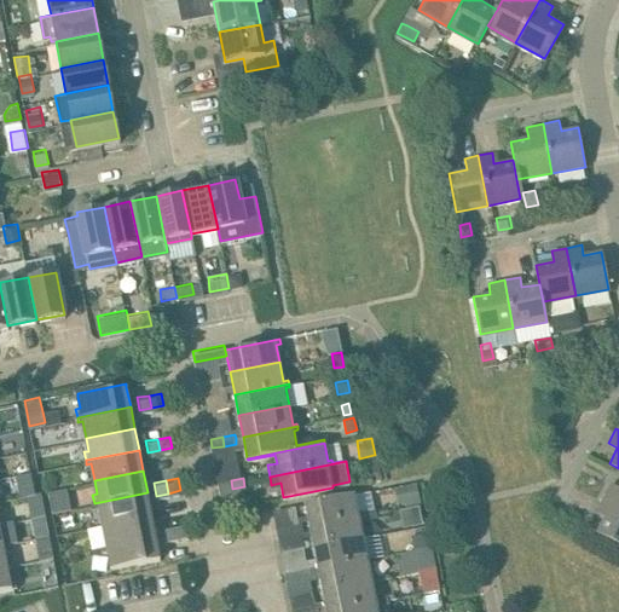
[(232,489),(231,480),(219,483),(220,491),(232,489)]
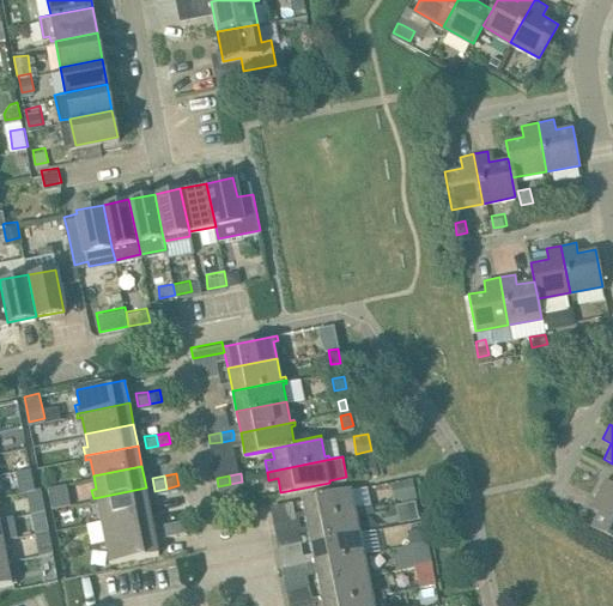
[(414,494),(412,478),(389,482),(393,498),(414,494)]
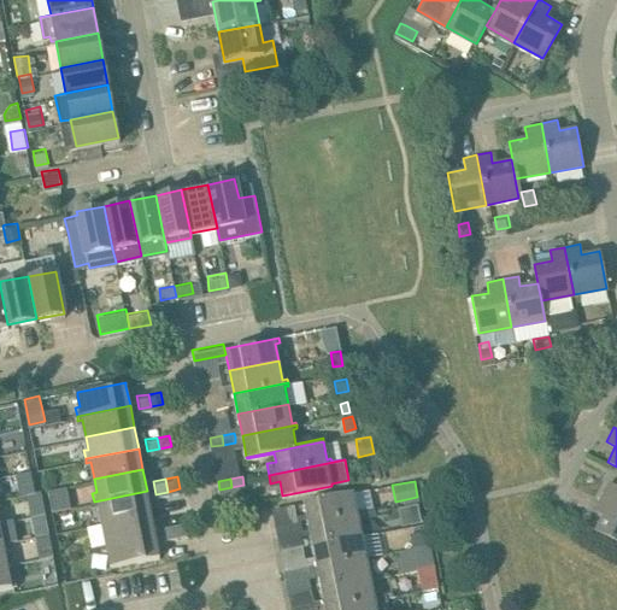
[(616,504),(616,487),(616,488),(607,484),(600,497),(616,504)]
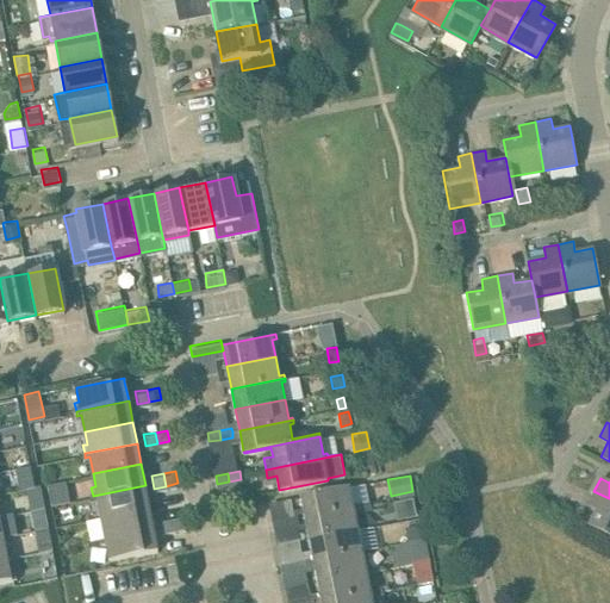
[(145,485),(93,496),(94,499),(98,499),(101,516),(149,507),(145,485)]
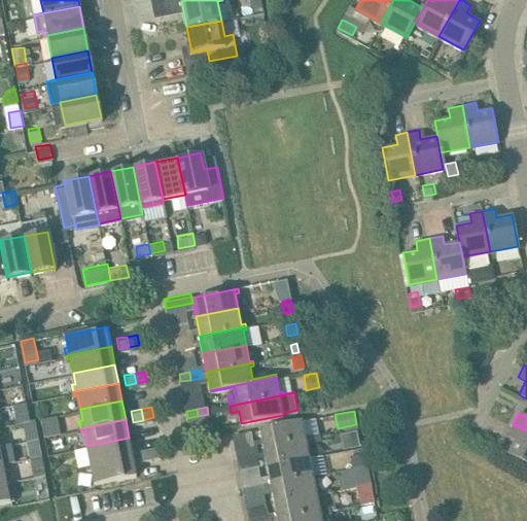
[(303,419),(259,427),(262,446),(307,438),(321,436),(319,429),(306,432),(303,419)]
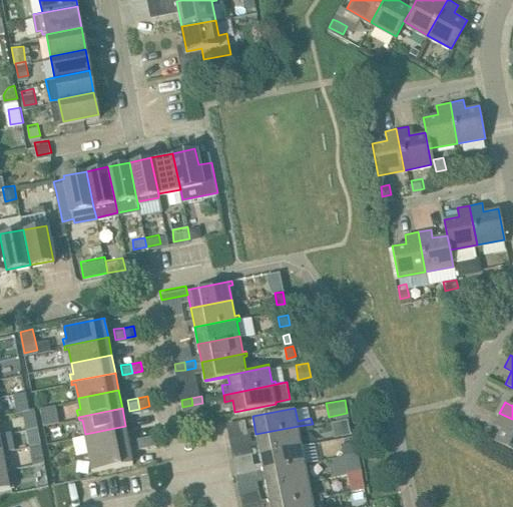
[(512,419),(499,413),(494,424),(502,428),(495,441),(512,450),(512,419)]
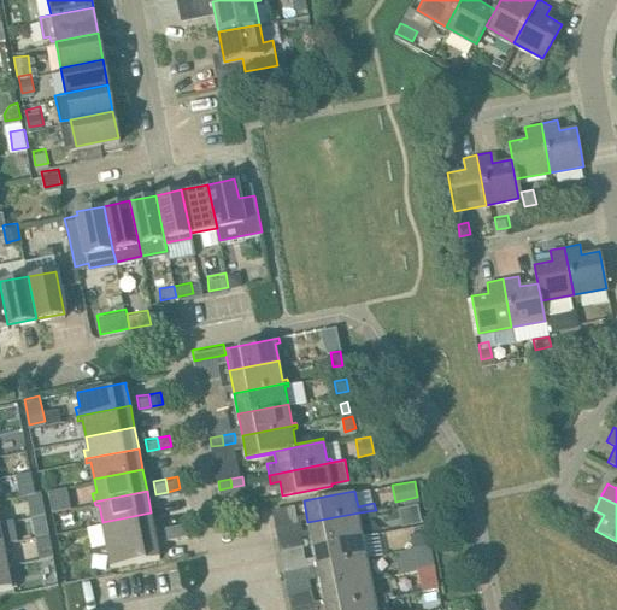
[(40,514),(35,514),(39,535),(53,533),(48,511),(40,514)]
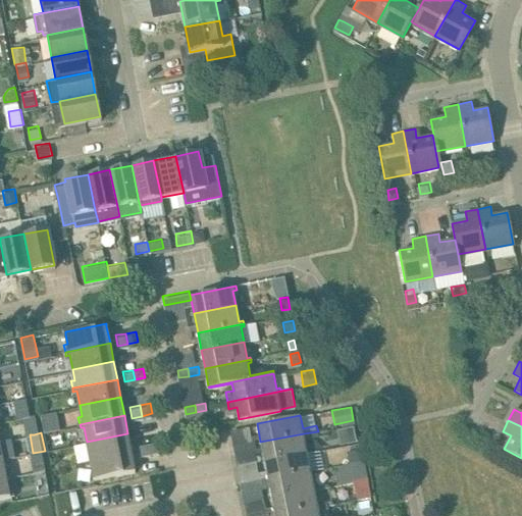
[(127,433),(87,442),(90,457),(86,458),(86,461),(132,452),(127,433)]
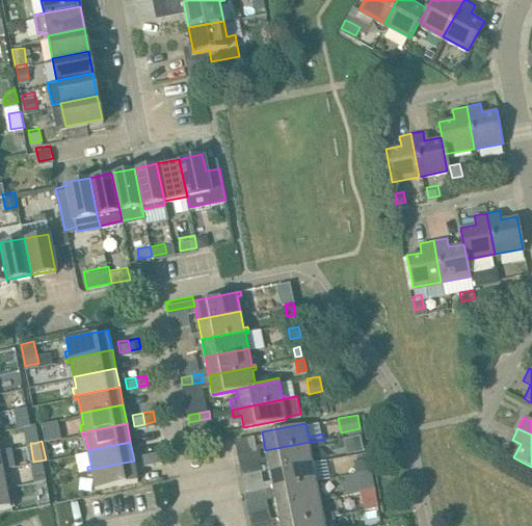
[(310,442),(265,450),(266,454),(267,457),(269,470),(313,462),(310,445),(310,442)]
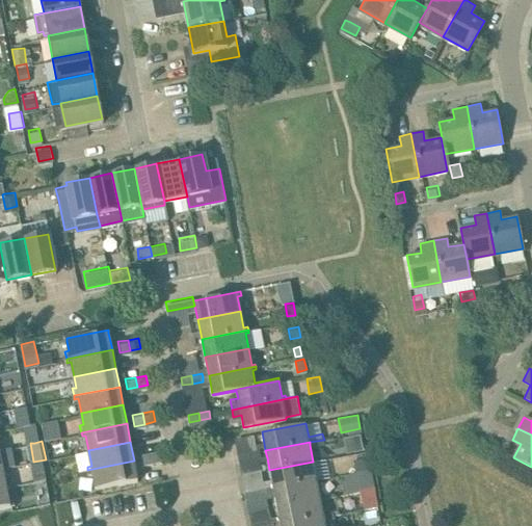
[(248,449),(249,457),(261,455),(260,451),(259,447),(248,449)]
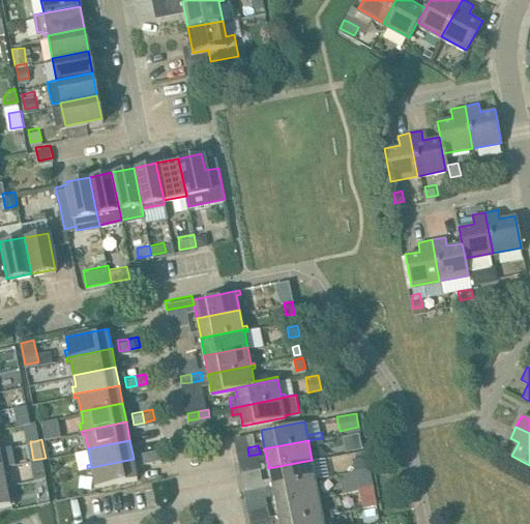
[(151,459),(162,457),(159,446),(149,448),(151,459)]
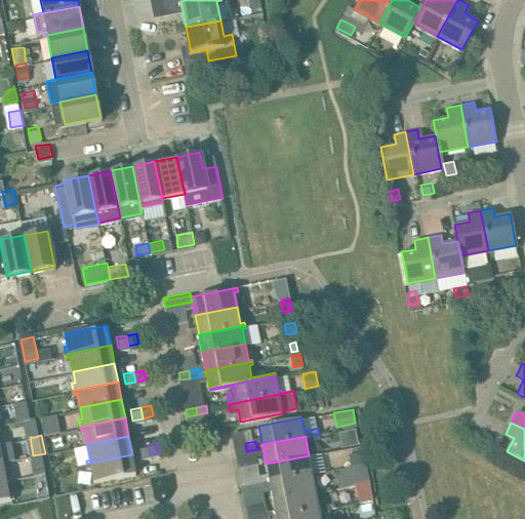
[(246,451),(245,443),(235,445),(236,453),(246,451)]
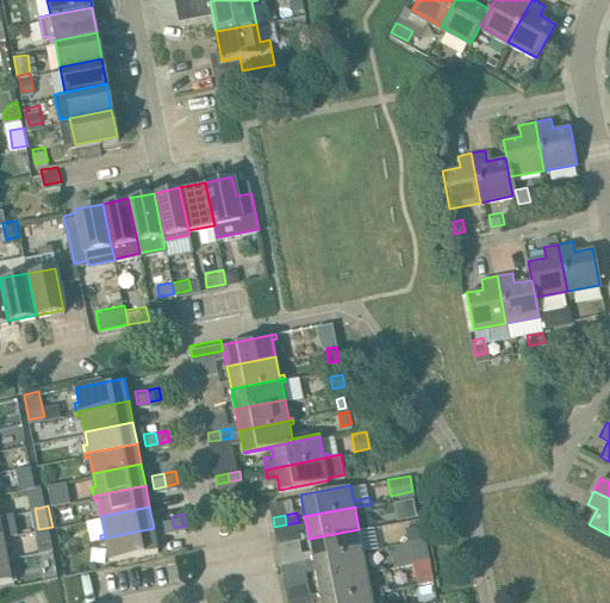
[(172,516),(160,518),(162,530),(174,528),(172,516)]
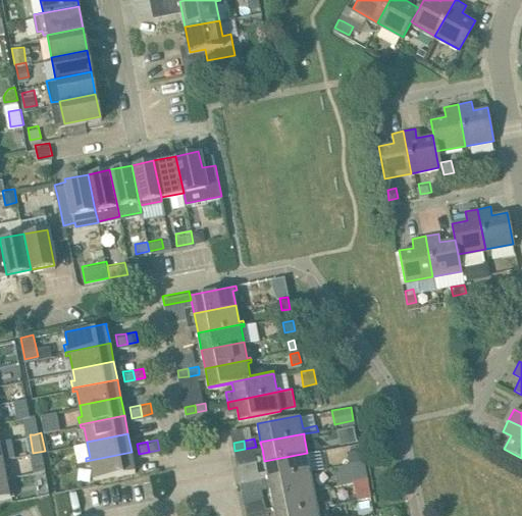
[(346,451),(349,462),(363,460),(360,448),(346,451)]
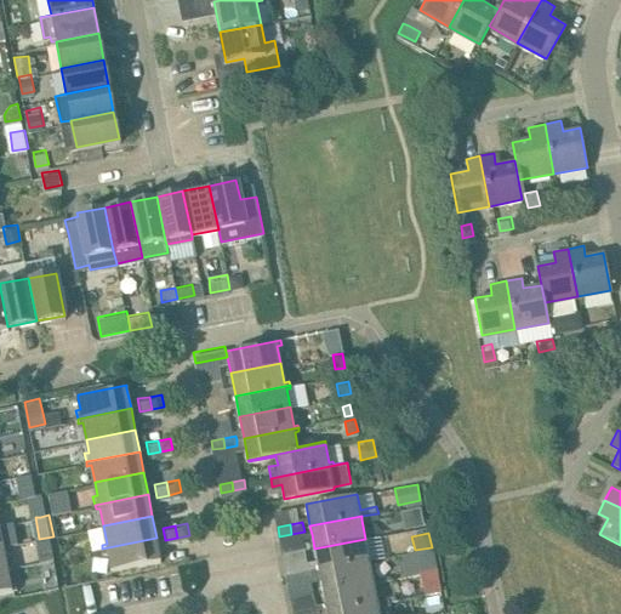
[(53,536),(39,539),(43,558),(57,556),(57,555),(53,536)]
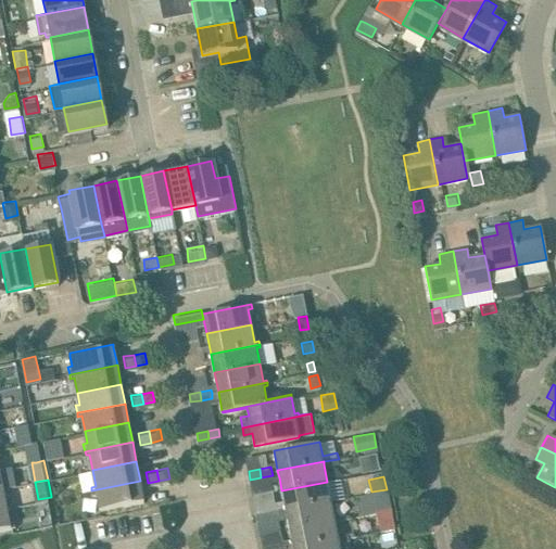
[(140,481),(91,490),(92,494),(97,493),(100,508),(143,499),(140,481)]
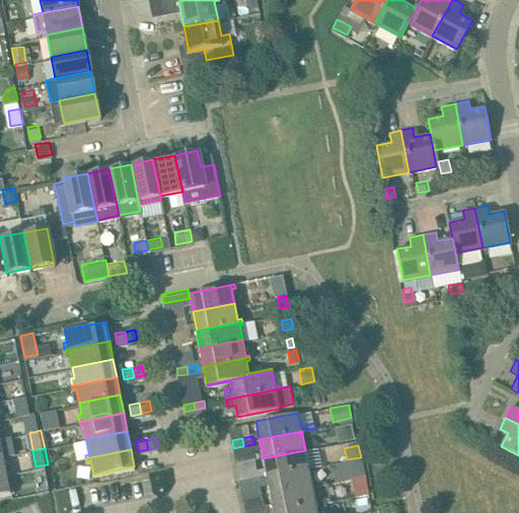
[(305,450),(263,458),(266,475),(312,466),(311,464),(308,464),(305,450)]
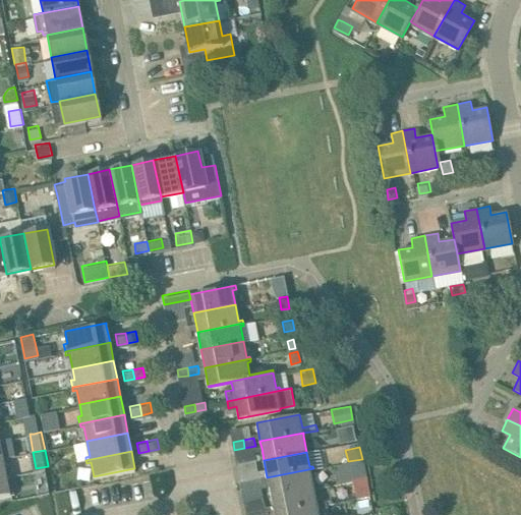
[(348,461),(352,479),(366,476),(364,470),(362,461),(362,459),(348,461)]
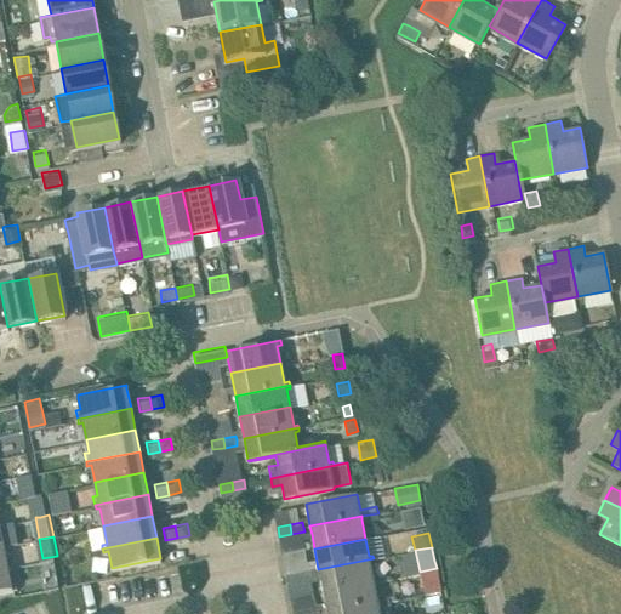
[(374,558),(318,569),(322,591),(374,581),(370,562),(374,562),(374,558)]
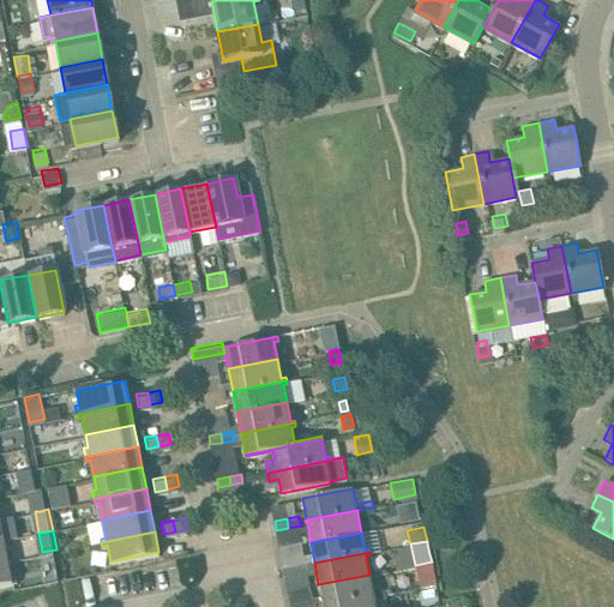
[(295,560),(298,570),(311,568),(309,564),(308,558),(295,560)]
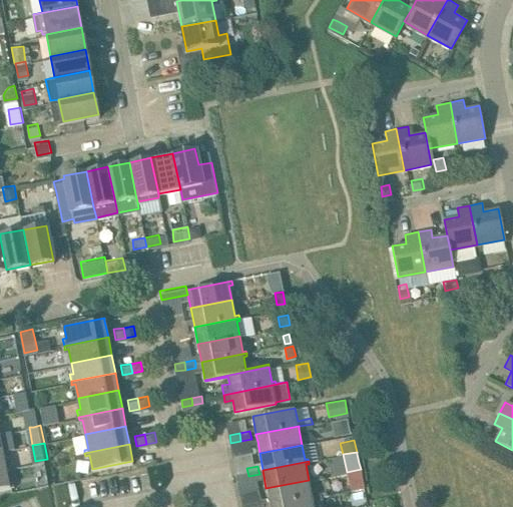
[(0,468),(0,487),(13,484),(12,480),(9,481),(6,468),(0,468)]
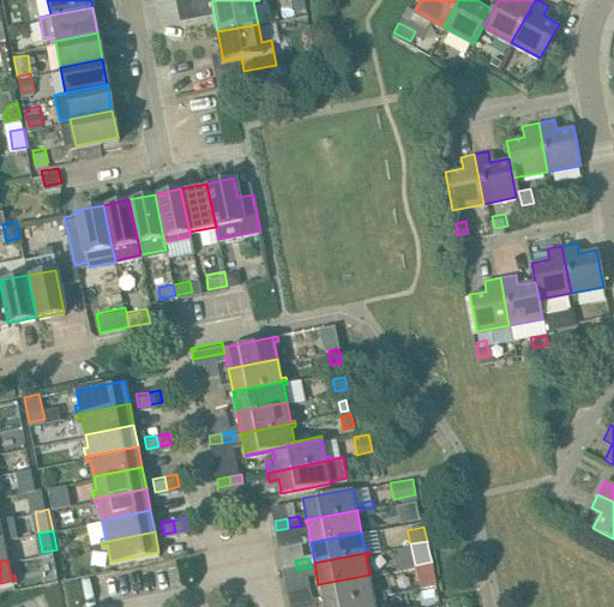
[(298,570),(295,560),(283,563),(284,572),(298,570)]
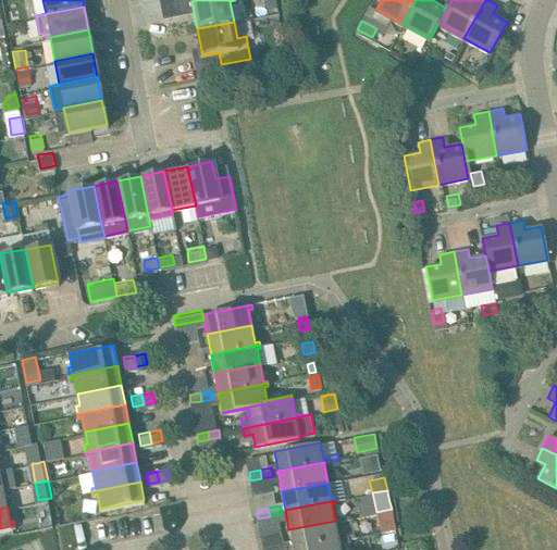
[(392,509),(376,512),(380,529),(395,527),(392,509)]
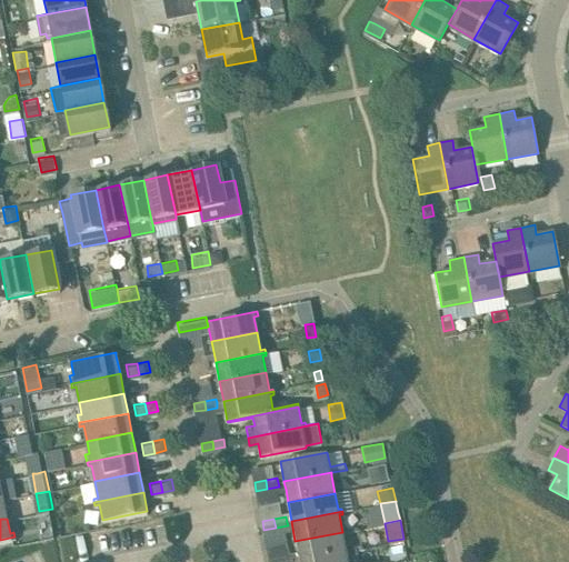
[(342,532),(295,541),(299,560),(350,550),(349,547),(345,548),(342,532)]
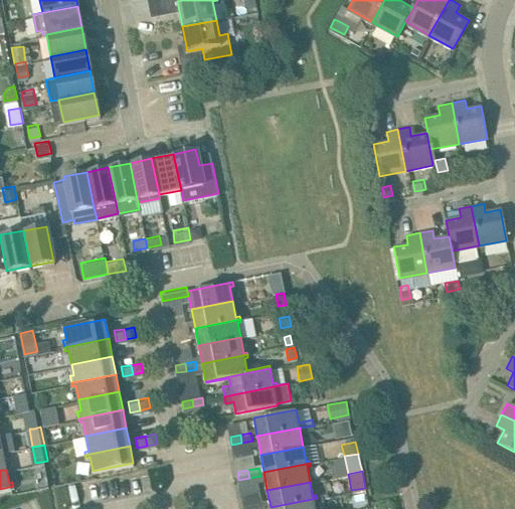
[(313,499),(271,507),(271,508),(314,508),(313,501),(313,499)]
